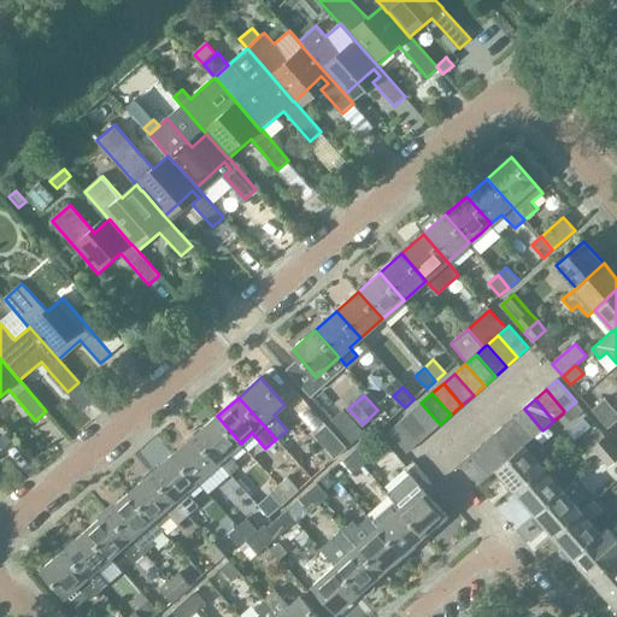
[(592,410),(600,419),(613,409),(605,399),(592,410)]
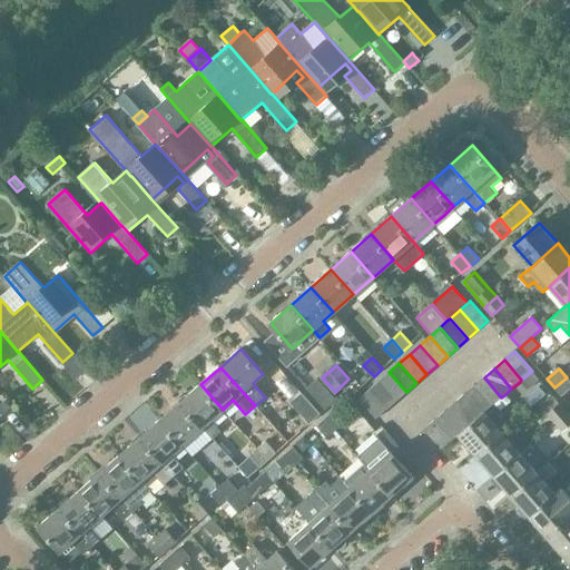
[(532,371),(521,380),(520,382),(527,390),(539,380),(532,371)]
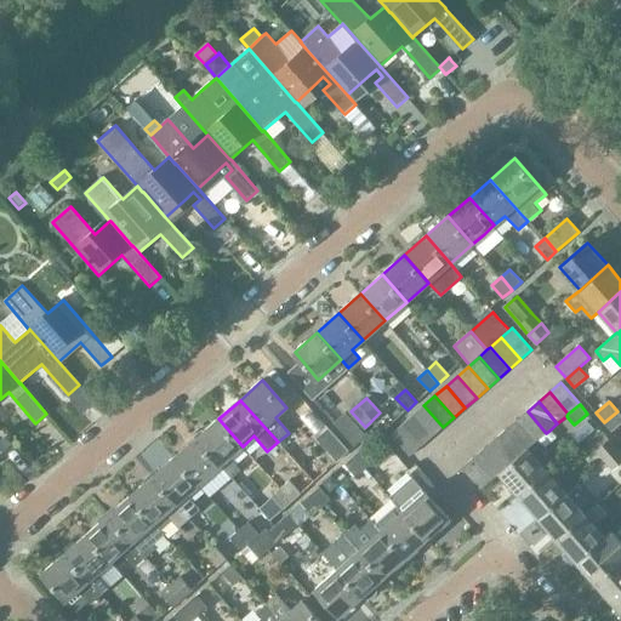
[(423,405),(412,415),(432,437),(443,427),(423,405)]
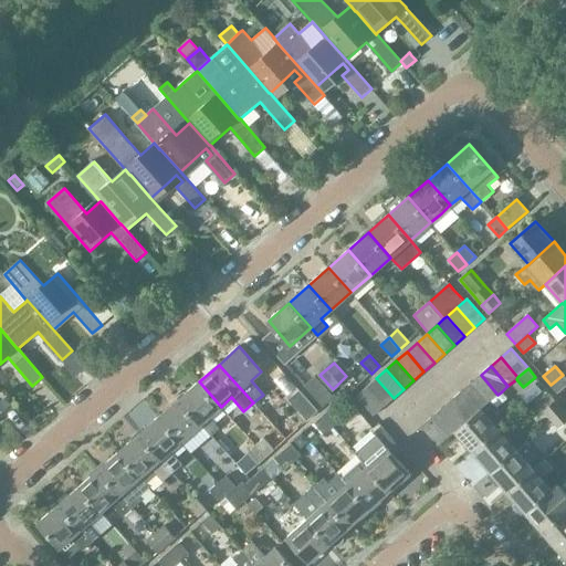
[(471,384),(488,404),(491,400),(498,395),(481,375),(471,384)]
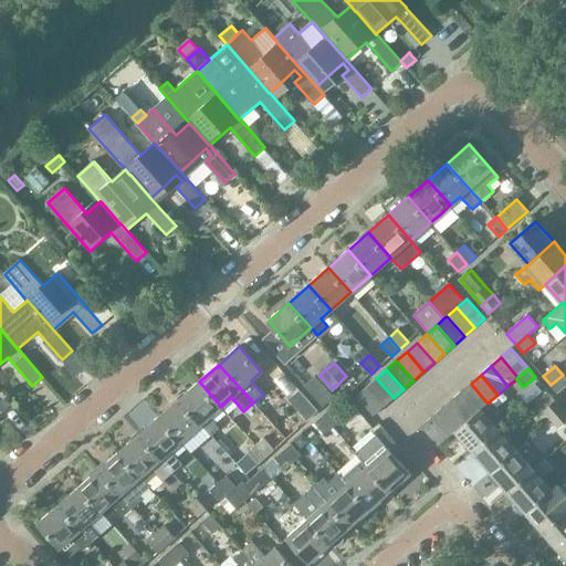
[(565,378),(563,375),(551,385),(558,392),(565,386),(565,378)]
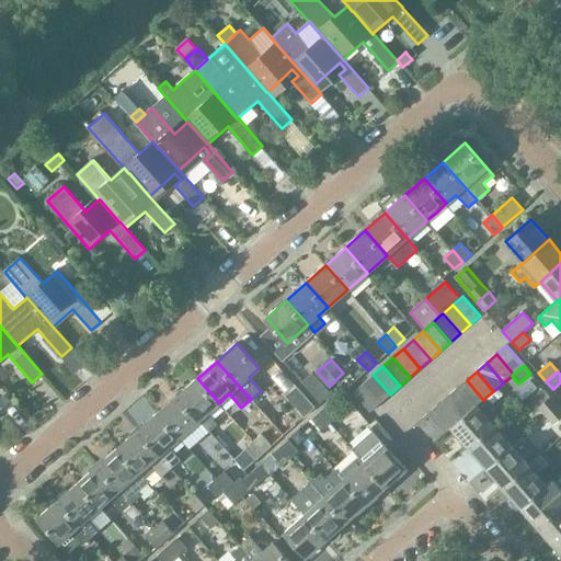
[(313,374),(302,382),(320,403),(331,393),(313,374)]
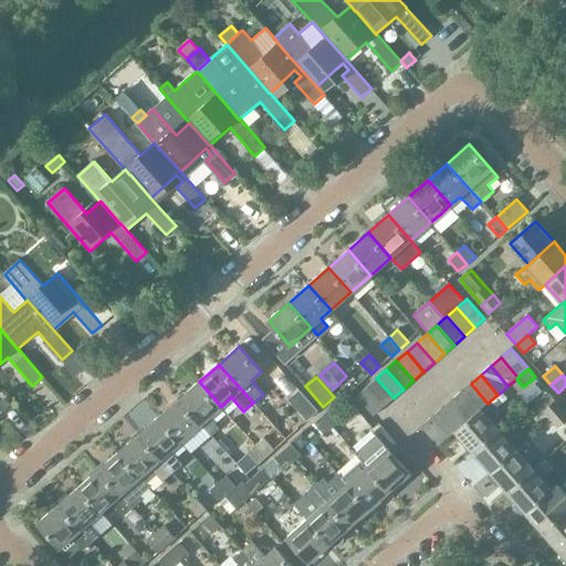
[(376,378),(366,387),(384,407),(394,398),(376,378)]
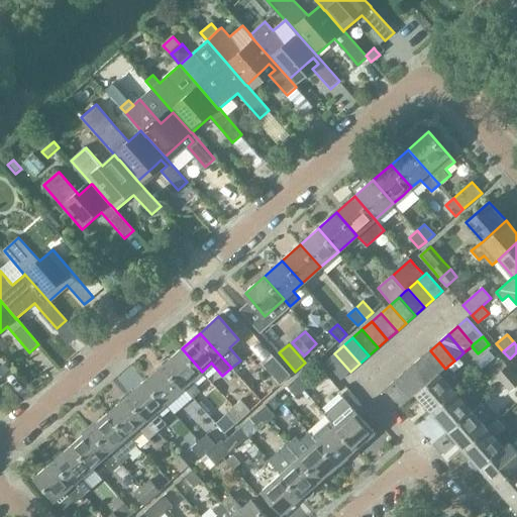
[(182,348),(164,365),(184,388),(193,398),(201,392),(191,381),(202,372),(182,348)]
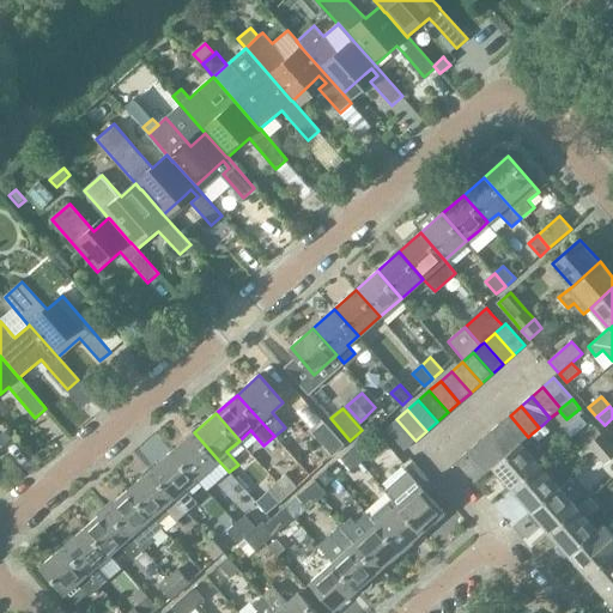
[(519,447),(521,443),(528,437),(510,416),(499,425),(519,447)]
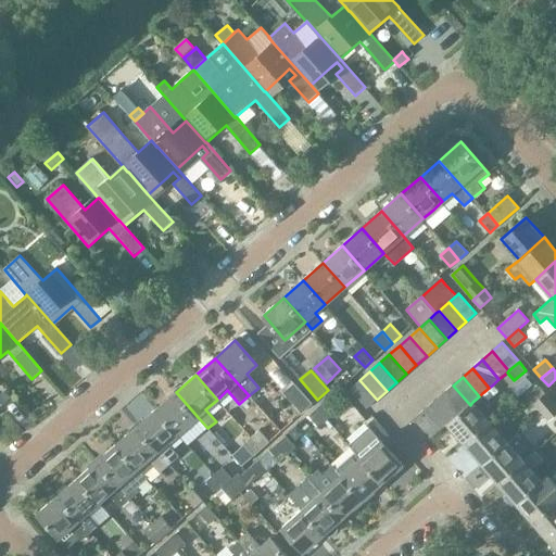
[(526,377),(518,383),(526,391),(532,384),(526,377)]
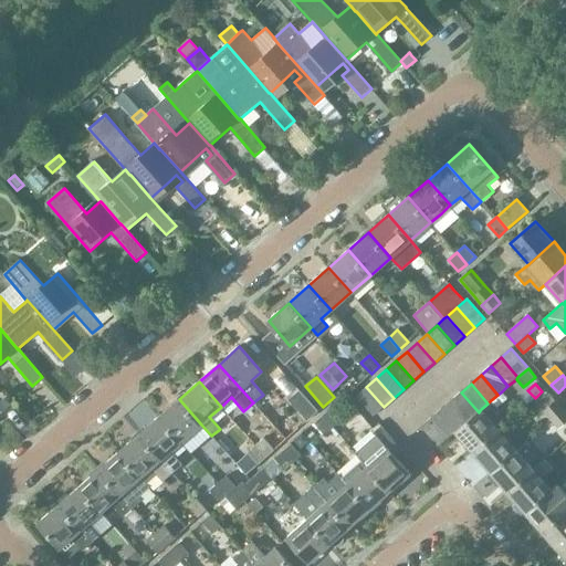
[(384,407),(366,387),(356,396),(374,416),(384,407)]
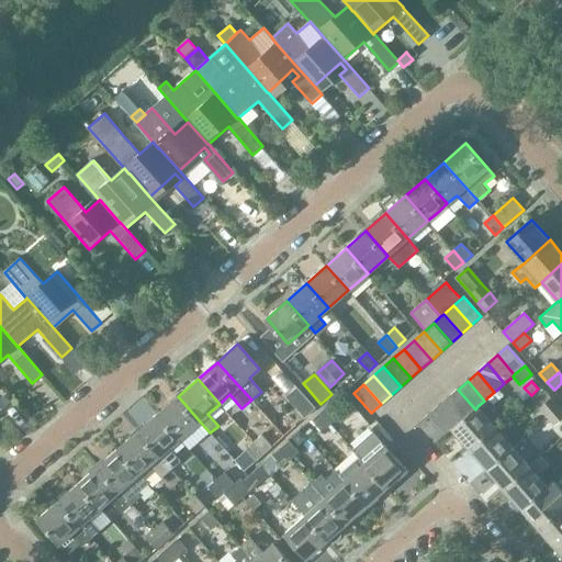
[(288,397),(305,417),(316,408),(298,388),(288,397)]
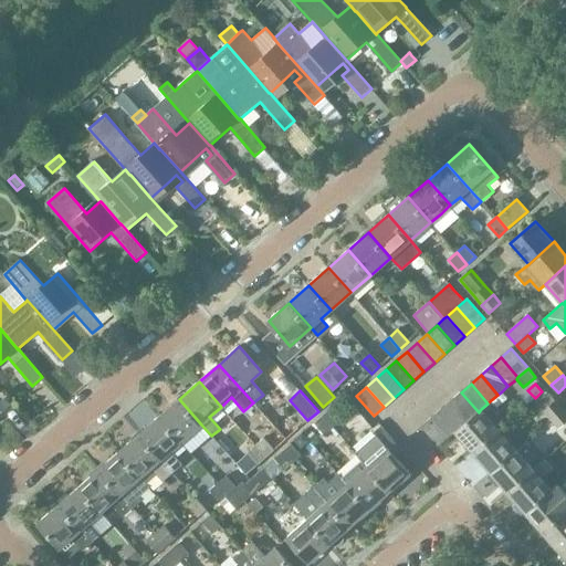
[(498,395),(491,400),(498,408),(504,401),(507,398),(502,391),(498,395)]
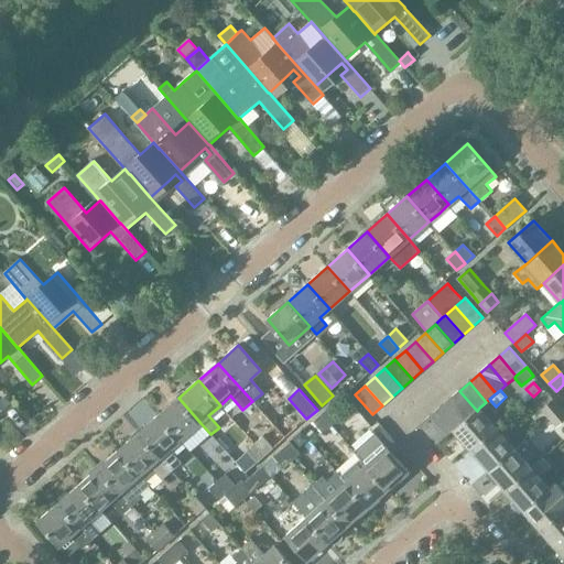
[(449,399),(467,419),(477,411),(459,391),(449,399)]
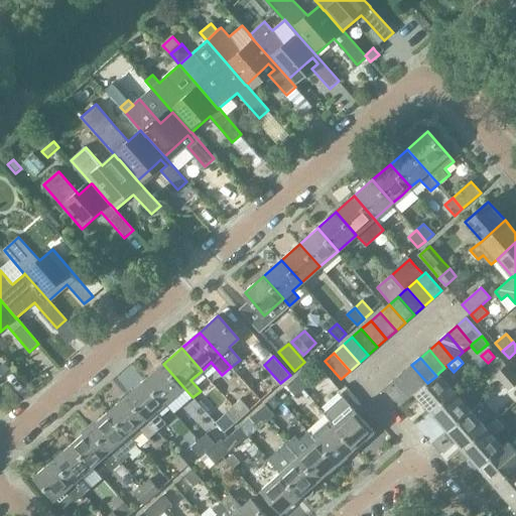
[(0,366),(0,374),(2,376),(10,369),(4,363),(0,366)]
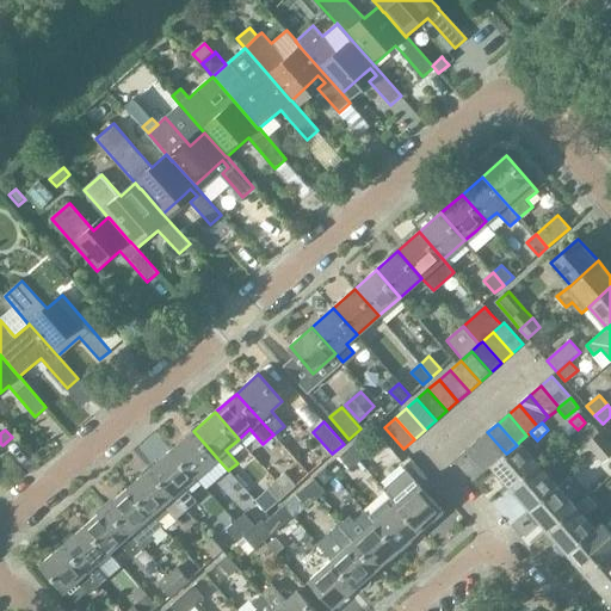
[(193,431),(172,450),(196,476),(217,458),(193,431)]
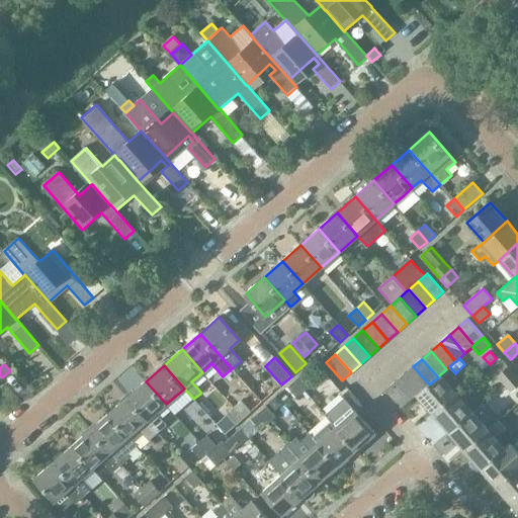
[(404,374),(420,393),(429,384),(413,366),(404,374)]
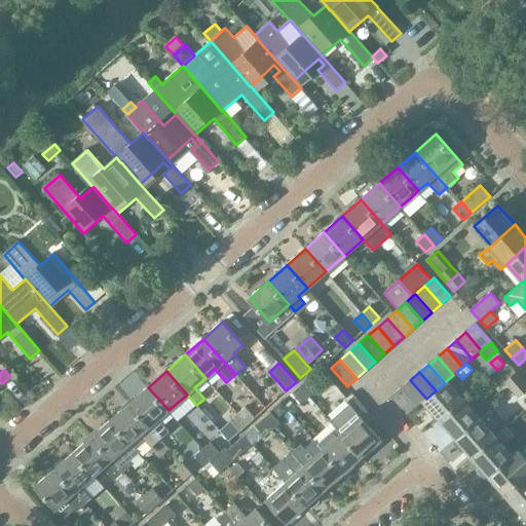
[(505,382),(513,389),(523,380),(517,372),(505,382)]
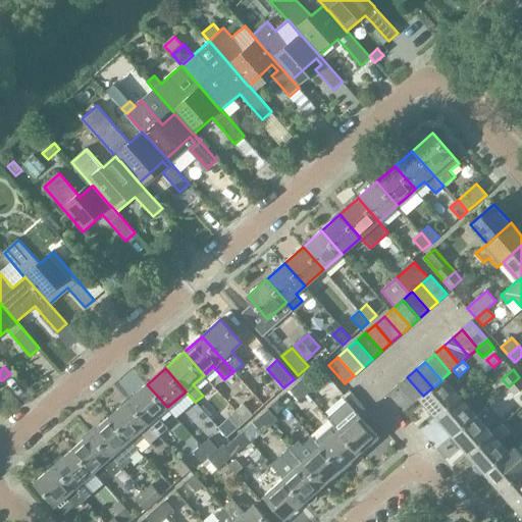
[(305,376),(298,383),(307,394),(314,387),(305,376)]
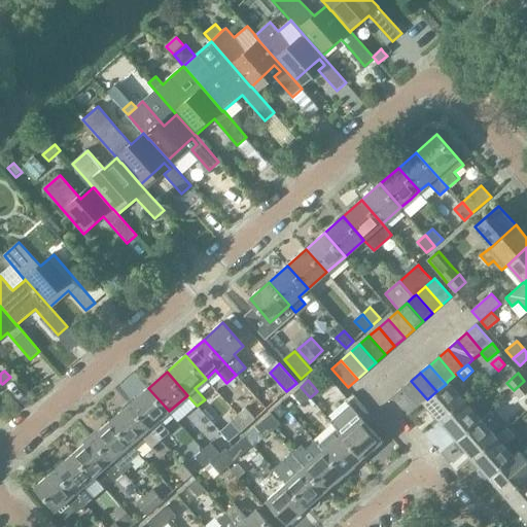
[(418,408),(424,401),(427,399),(411,381),(401,389),(418,408)]
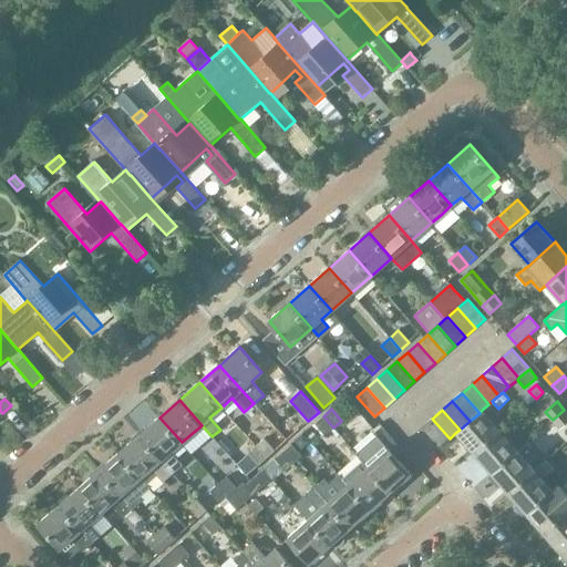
[(456,432),(475,453),(500,431),(482,410),(480,413),(470,421),(460,430),(456,432)]
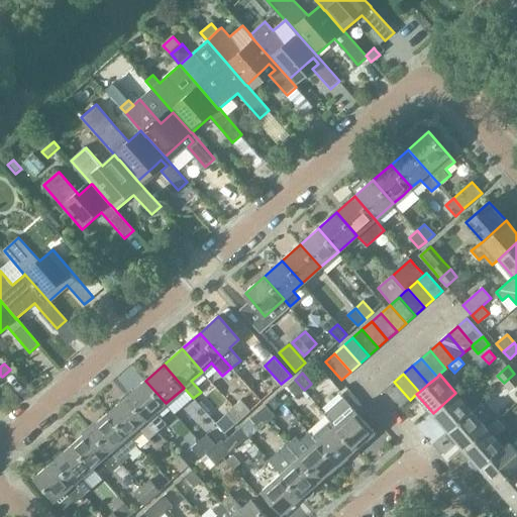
[(516,377),(514,374),(504,383),(510,391),(516,384),(516,377)]
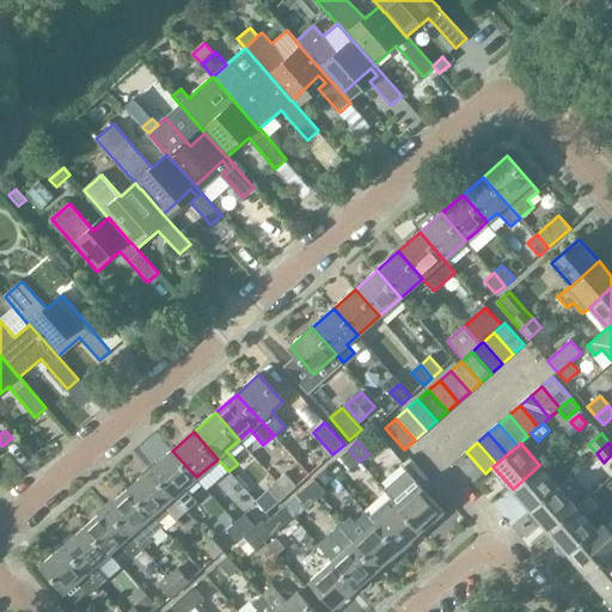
[(360,461),(349,450),(340,458),(350,470),(360,461)]
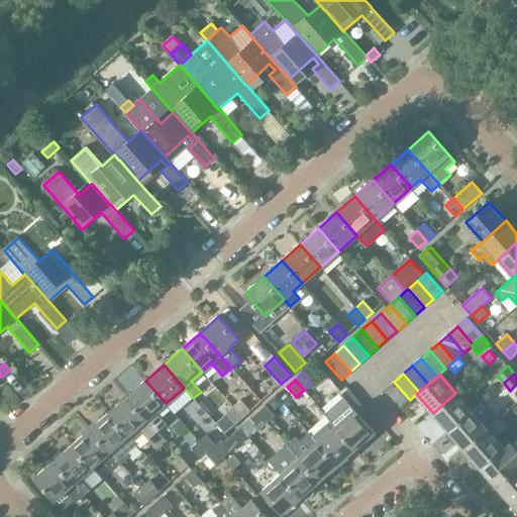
[(145,381),(127,397),(158,431),(167,424),(156,412),(166,403),(145,381)]
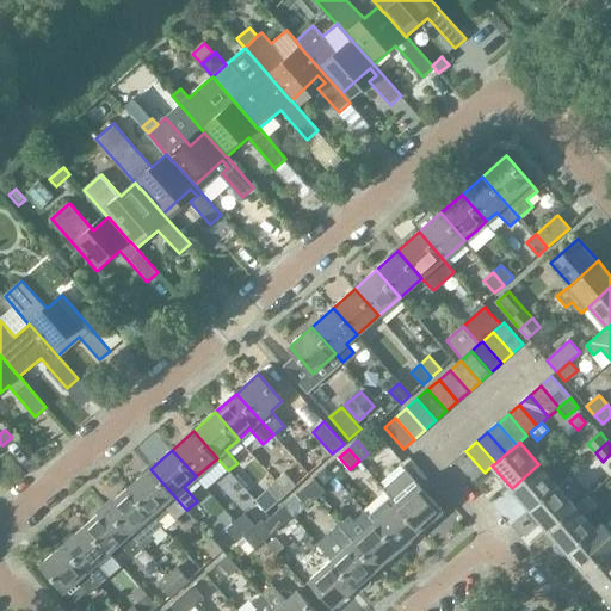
[(473,482),(485,473),(466,451),(455,461),(473,482)]
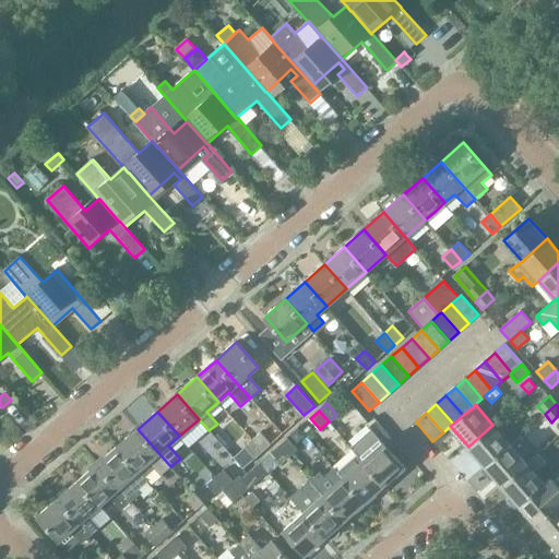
[(468,447),(485,466),(510,444),(492,425),(468,447)]
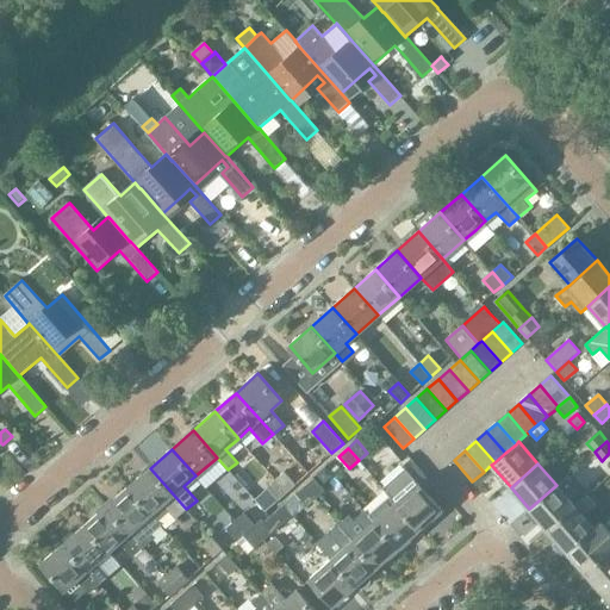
[(327,467),(318,474),(325,483),(334,475),(327,467)]
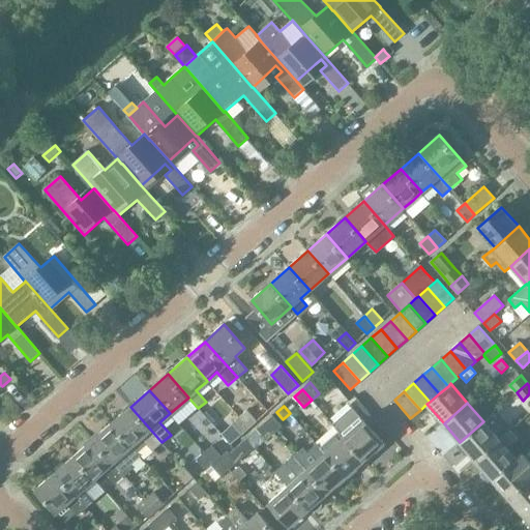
[(130,407),(111,423),(133,446),(138,452),(139,452),(147,444),(153,450),(162,442),(130,407)]
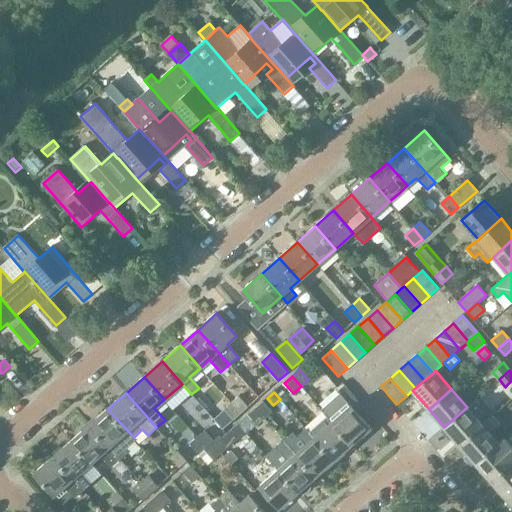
[(322,410),(332,421),(352,444),(371,428),(340,393),(322,410)]
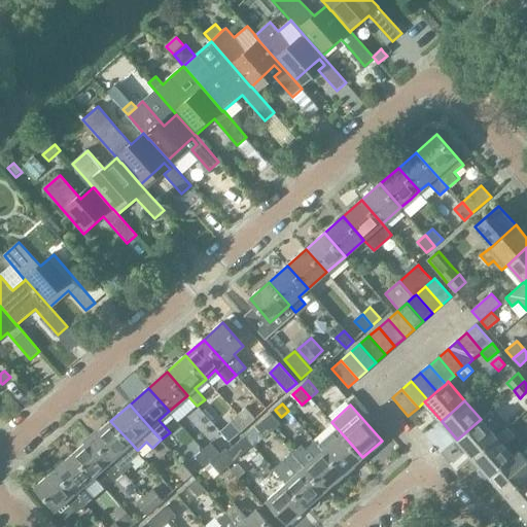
[(245,408),(238,415),(247,425),(255,419),(245,408)]
